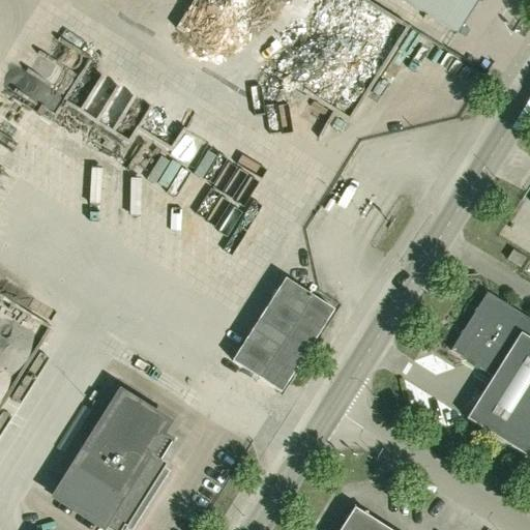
[(93,0),(79,0),(91,15),(99,7),(93,0)]
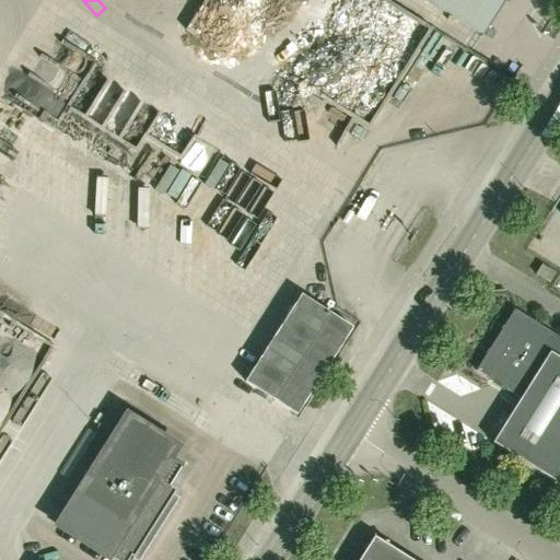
[(428,0),(483,35),(505,0),(428,0)]
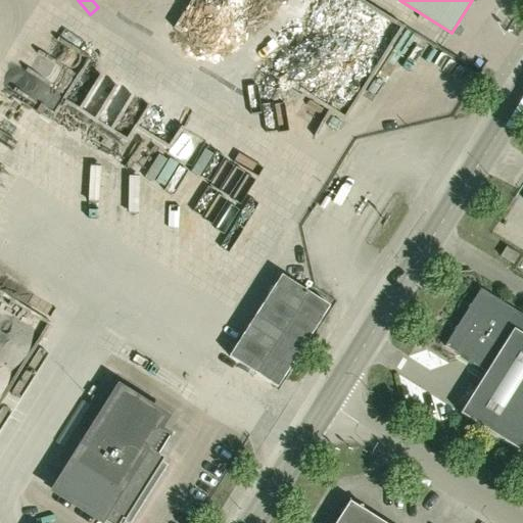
[(157,114),(143,130),(161,145),(175,130),(157,114)]
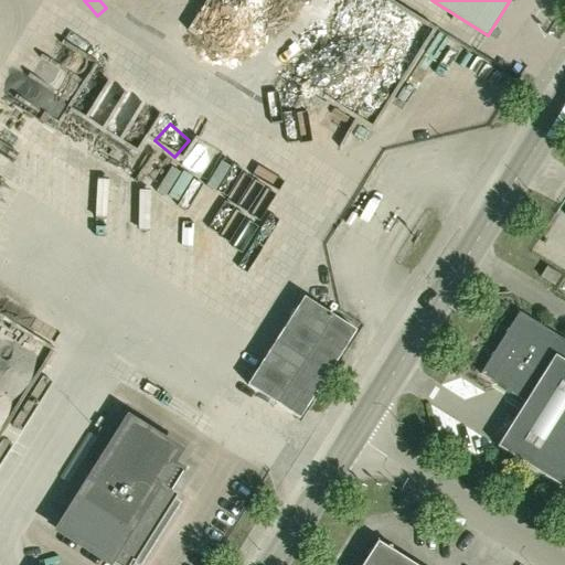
[(542,276),(555,285),(562,275),(548,266),(542,276)]
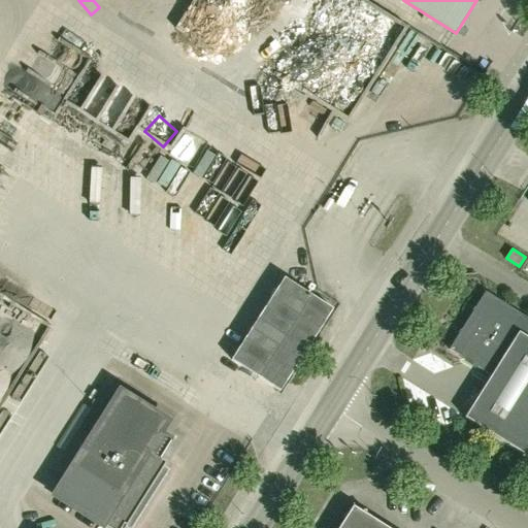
[(527,317),(487,291),(451,349),(492,374),(466,417),(527,455),(527,317)]
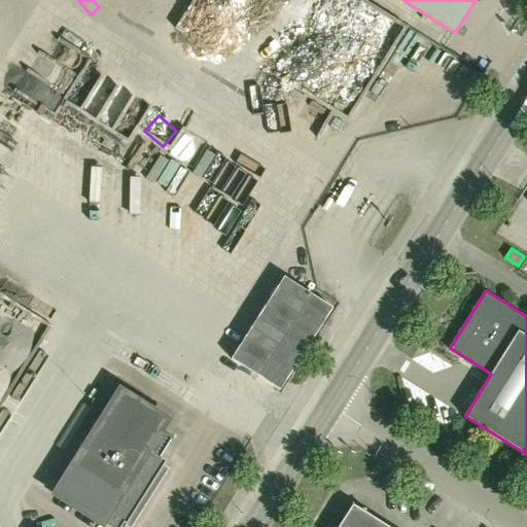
[(157,454),(166,442),(156,436),(167,420),(121,392),(57,495),(107,526),(120,526),(124,523),(127,525),(138,508),(140,504),(142,506),(148,499),(153,493),(159,485),(163,477),(166,468),(164,467),(168,460),(157,454)]
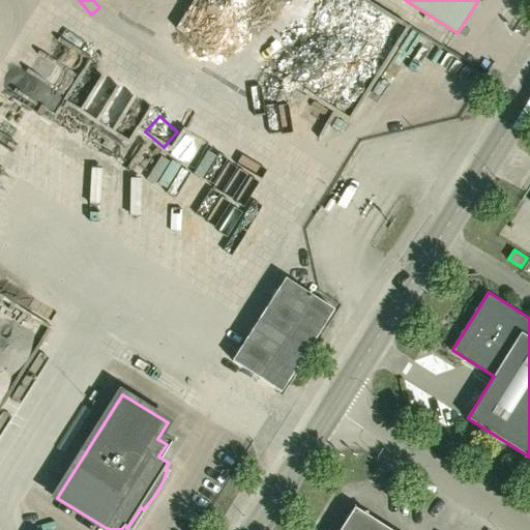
[(391,529),(356,507),(341,529),(391,529)]
